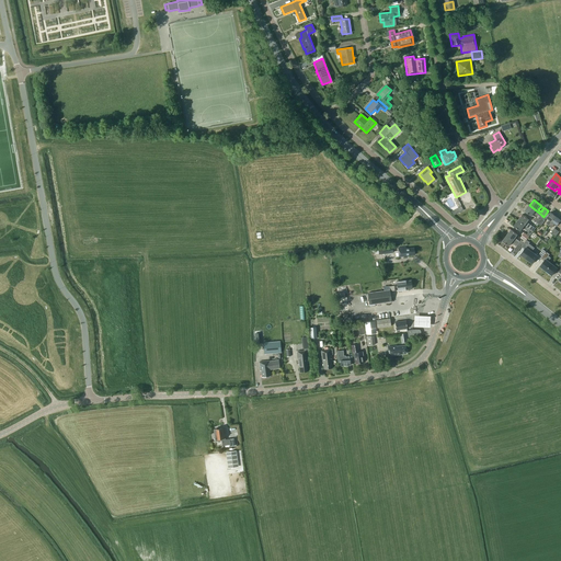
[(529,205),(525,212),(531,216),(534,213),(538,216),(539,217),(538,219),(536,218),(534,220),(538,224),(542,219),(544,217),(541,215),(536,210),(529,205)]
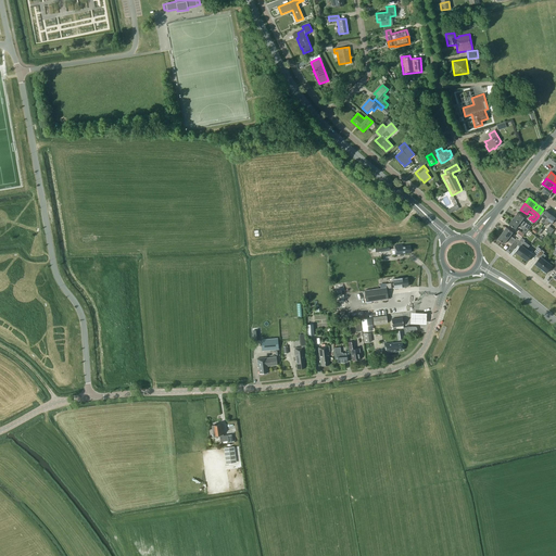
[(541,222),(544,223),(551,214),(545,211),(544,213),(541,216),(544,218),(541,222)]
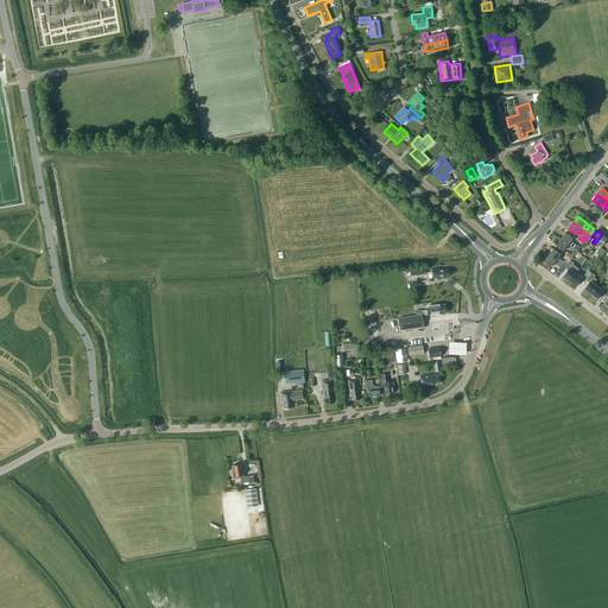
[(565,233),(561,239),(568,245),(569,244),(571,246),(575,248),(577,251),(580,247),(577,246),(571,241),(572,238),(565,233)]
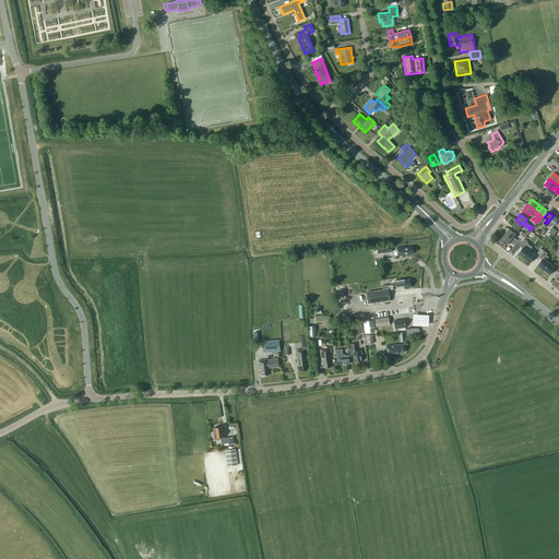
[(554,215),(547,224),(549,227),(552,223),(555,225),(558,219),(554,215)]
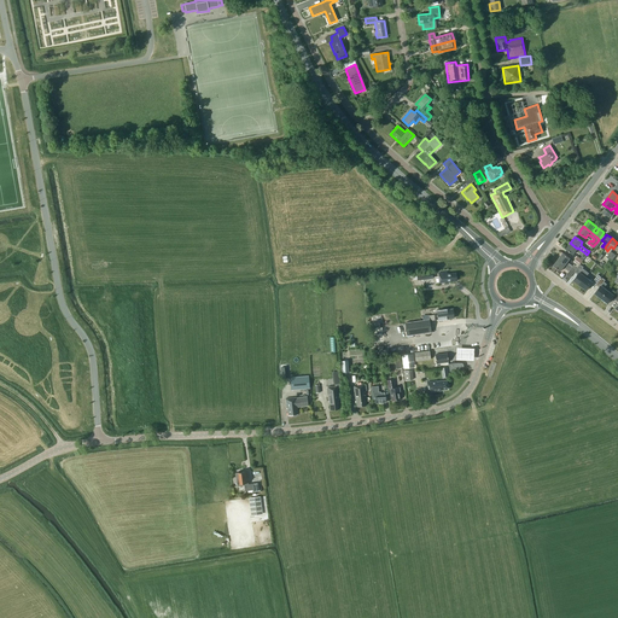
[(570,243),(565,249),(573,255),(576,251),(578,252),(581,250),(578,248),(577,249),(570,243)]
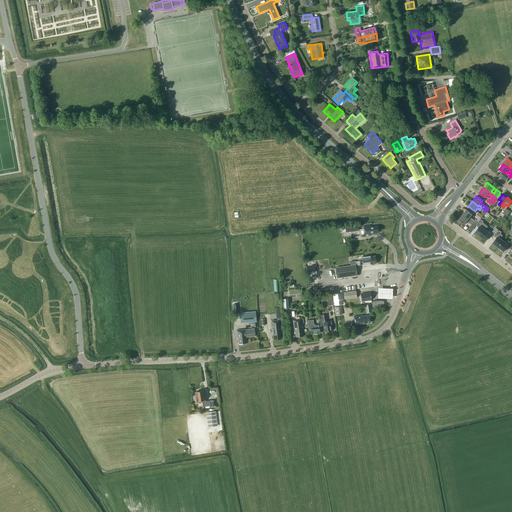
[(466,210),(462,215),(468,219),(472,222),(473,223),(473,222),(476,224),(478,222),(477,220),(475,219),(474,220),(470,217),(470,216),(472,214),(466,210)]
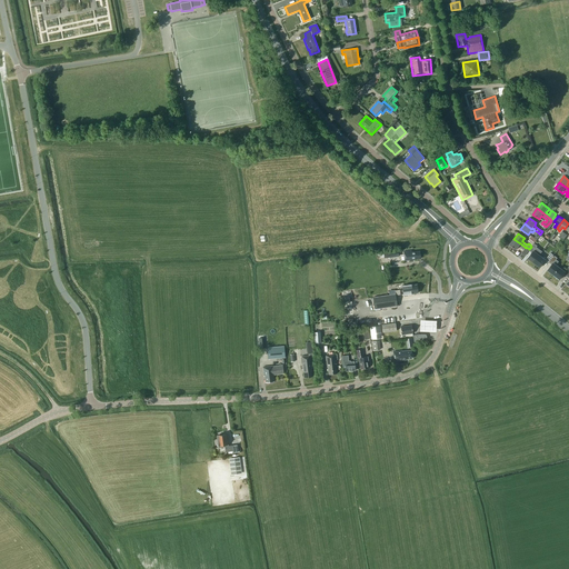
[(513,239),(509,245),(516,249),(519,246),(523,250),(521,253),(525,256),(529,249),(526,247),(526,248),(525,247),(520,243),(513,239)]
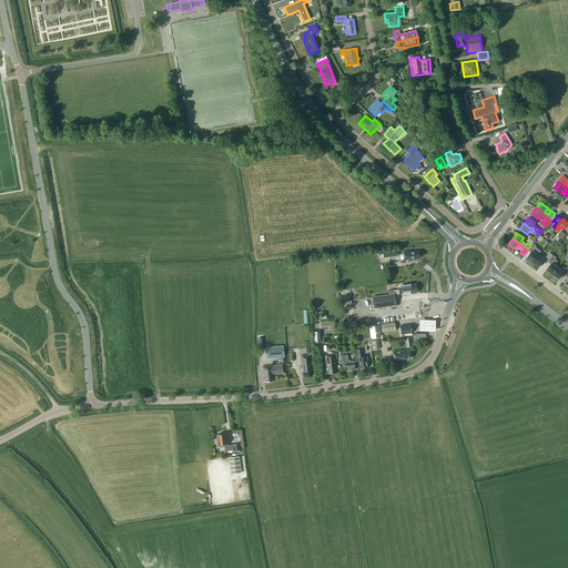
[(527,257),(533,262),(538,255),(533,251),(536,245),(533,243),(531,244),(530,246),(528,249),(528,250),(530,252),(527,257)]
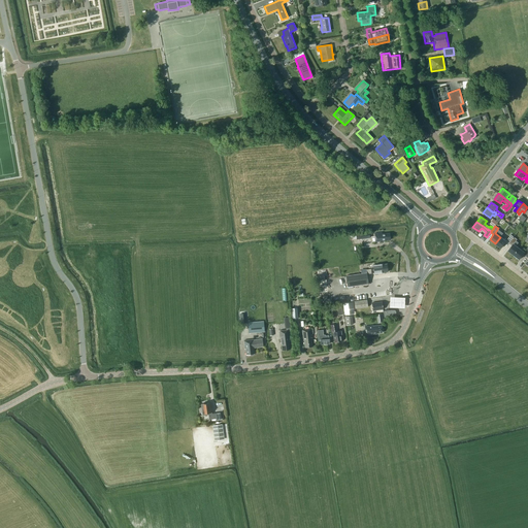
[(382,234),(382,232),(374,233),(375,242),(383,242),(383,241),(386,240),(390,239),(389,233),(382,234)]
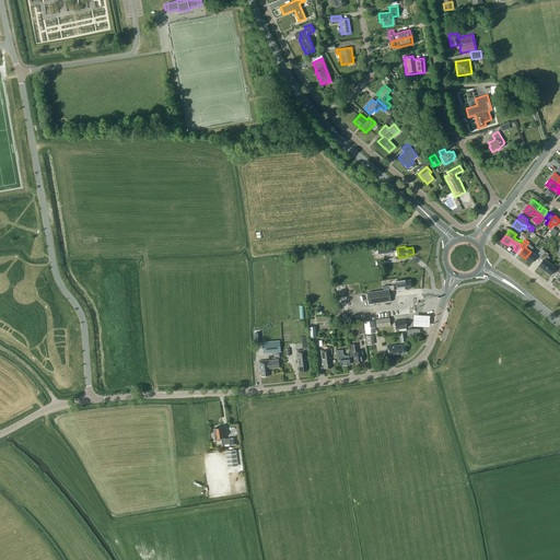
[(531,252),(525,258),(531,264),(537,256),(531,252)]
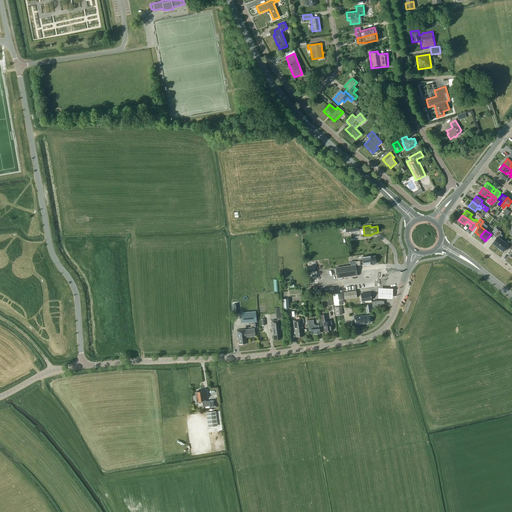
[(501,232),(498,230),(493,236),(496,238),(492,243),(498,247),(503,241),(500,238),(503,236),(500,234),(501,232)]
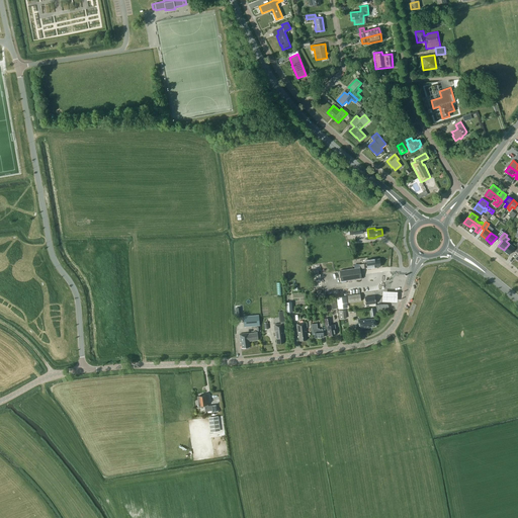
[(512,246),(509,244),(504,250),(509,254),(513,249),(516,251),(517,248),(517,243),(516,246),(513,244),(512,246)]
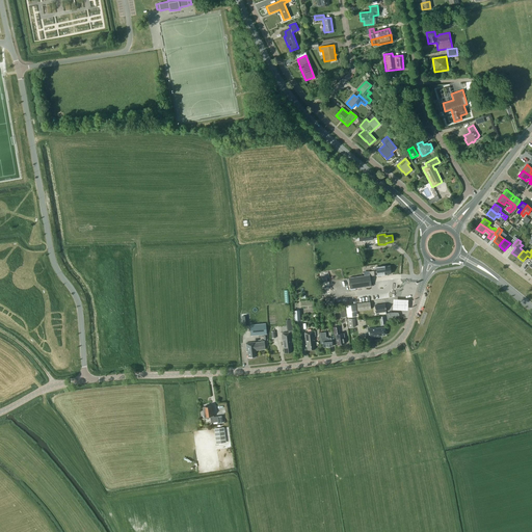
[(391,273),(390,266),(383,266),(375,267),(377,276),(387,274),(391,273)]
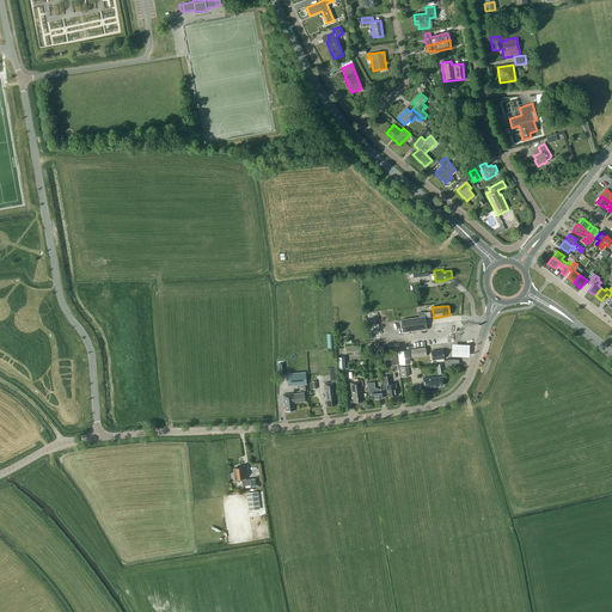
[(427,329),(424,317),(401,319),(403,332),(427,329)]
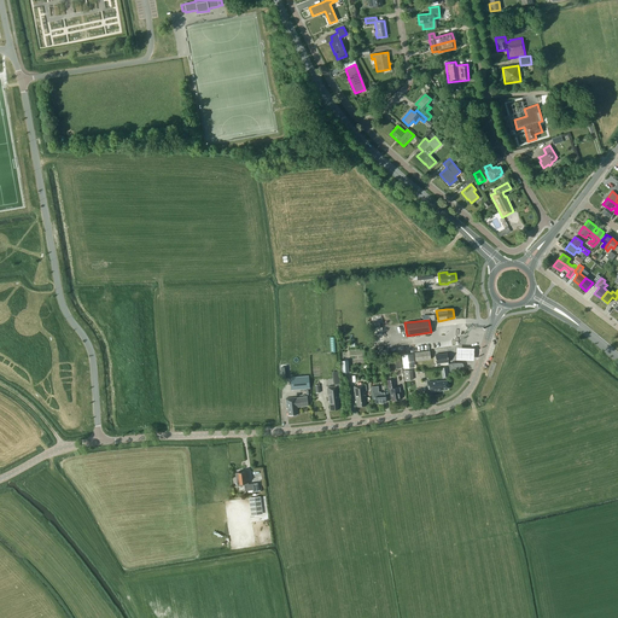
[(474,348),(458,348),(456,359),(474,360),(474,348)]
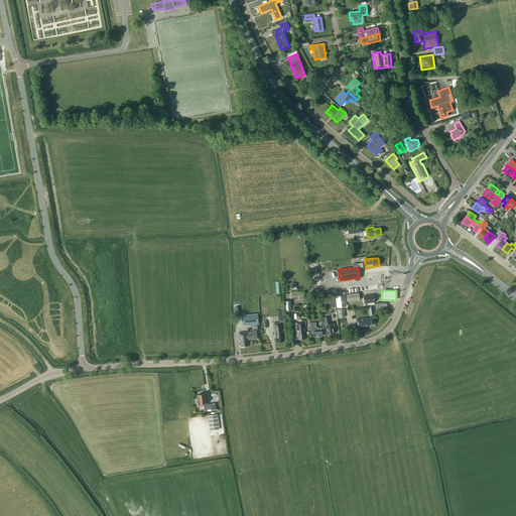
[(360,299),(359,292),(346,294),(347,301),(360,299)]
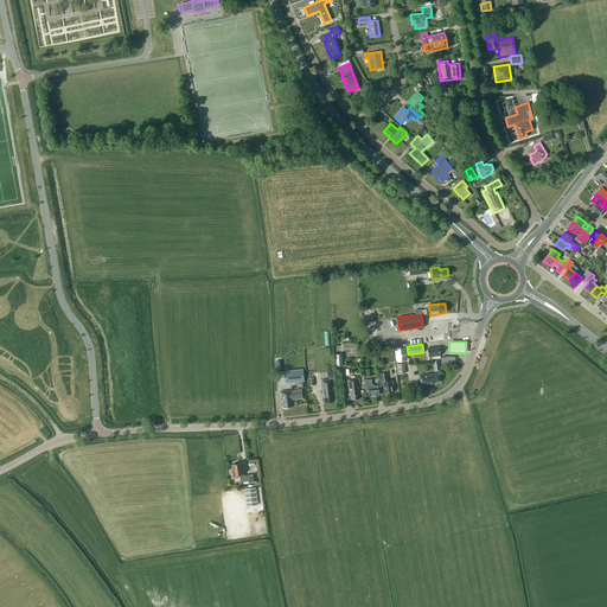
[(440,356),(439,346),(427,349),(428,357),(440,356)]
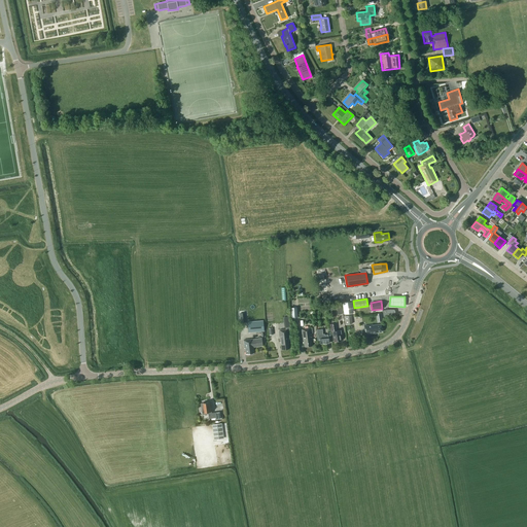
[(352,323),(351,316),(344,317),(345,324),(352,323)]
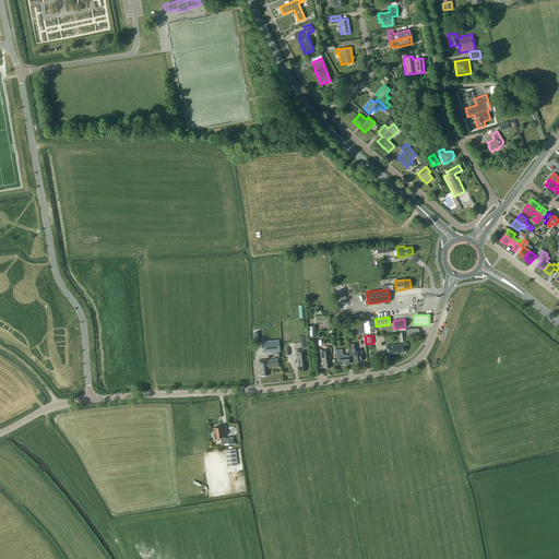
[(280,340),(262,342),(263,345),(263,348),(263,353),(280,352),(280,340)]
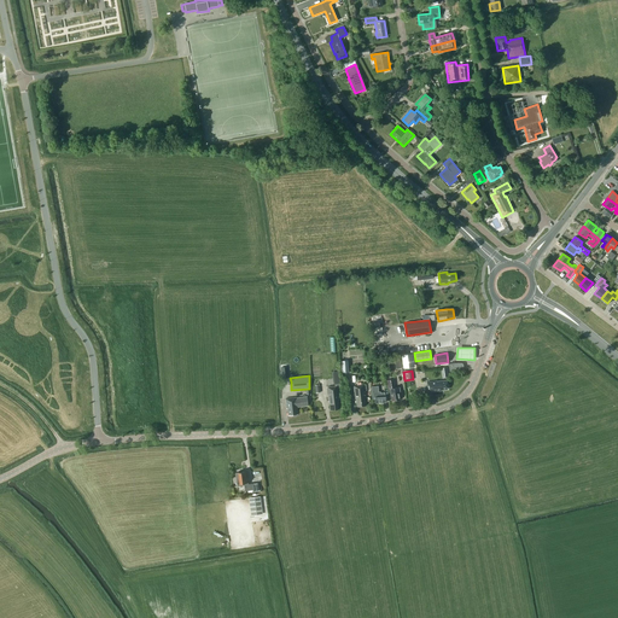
[(395,388),(392,379),(386,380),(388,389),(389,389),(391,401),(401,400),(400,392),(400,386),(395,388)]
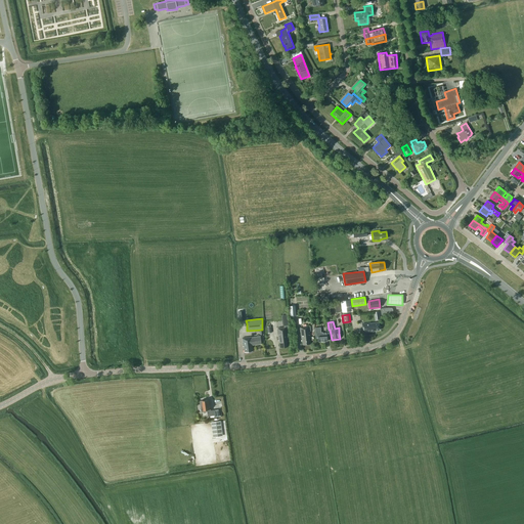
[(379,330),(378,322),(370,323),(370,322),(361,323),(363,333),(374,332),(374,331),(379,330)]
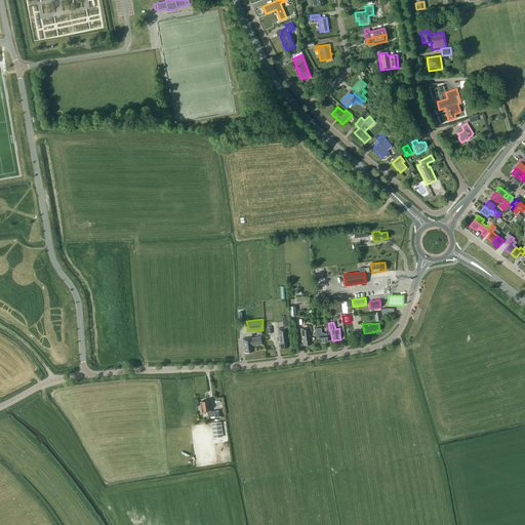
[(311,338),(310,327),(308,327),(308,325),(306,325),(304,325),(304,327),(300,328),(301,339),(303,339),(303,346),(311,345),(310,338),(311,338)]
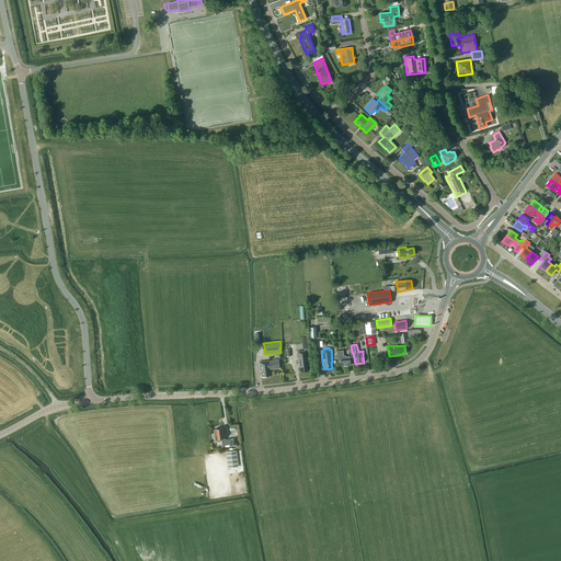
[(307,363),(306,350),(296,352),(298,364),(299,371),(308,370),(307,363)]
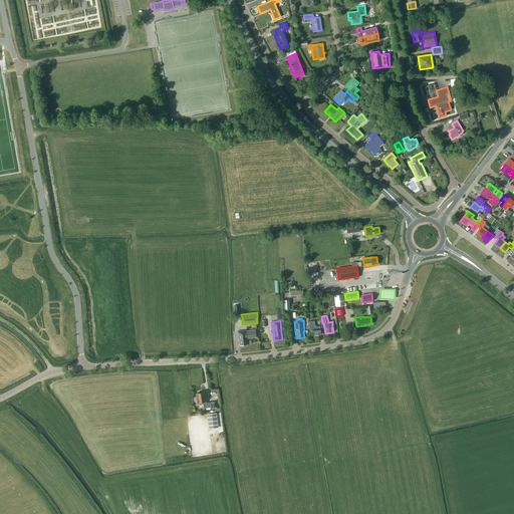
[(315,326),(314,321),(309,321),(310,332),(311,332),(311,334),(316,334),(320,334),(320,329),(320,326),(315,326)]
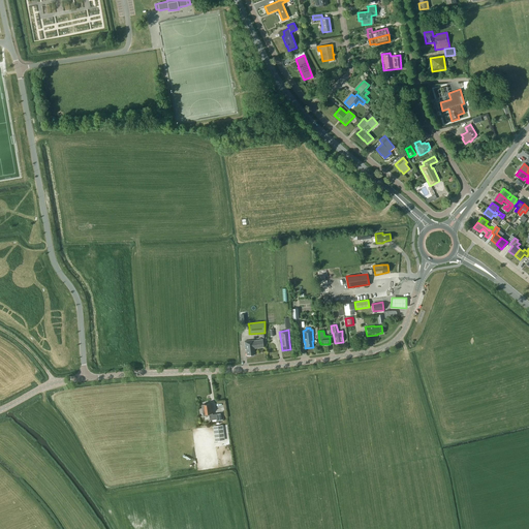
[(263,347),(262,339),(253,341),(253,340),(244,341),(245,349),(246,349),(247,355),(254,354),(254,348),(263,347)]
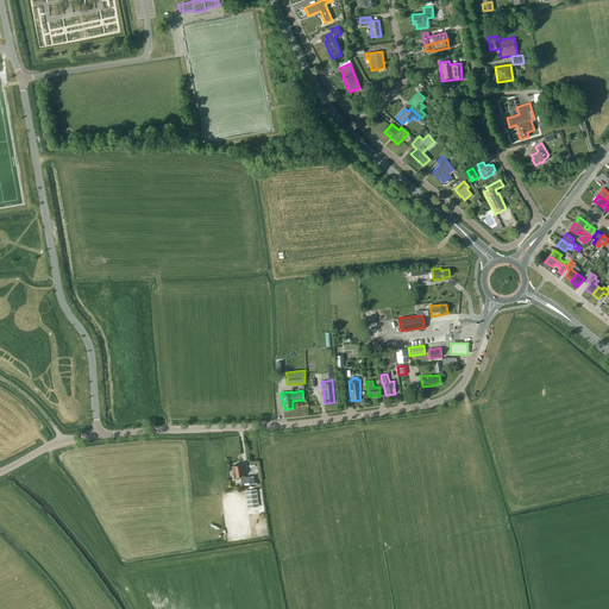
[(243,471),(242,464),(232,466),(233,470),(230,470),(231,475),(233,473),(234,478),(240,478),(242,484),(249,483),(249,484),(255,484),(253,476),(245,477),(244,471),(243,471)]
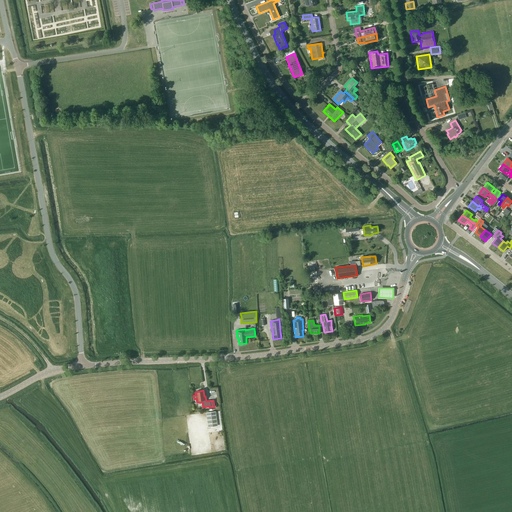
[(215,412),(206,413),(208,427),(217,426),(215,412)]
